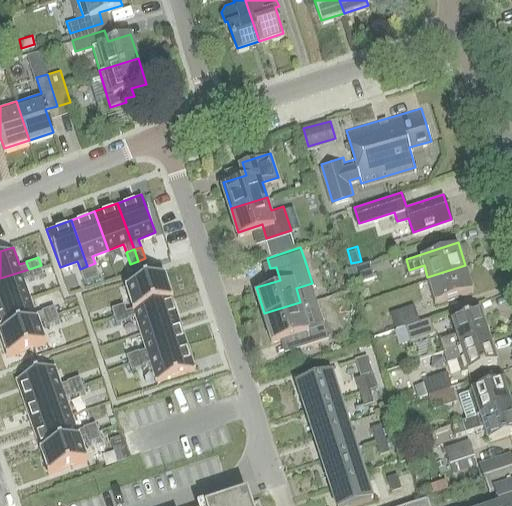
[(371,258),(346,267),(351,281),(376,273),(371,258)]
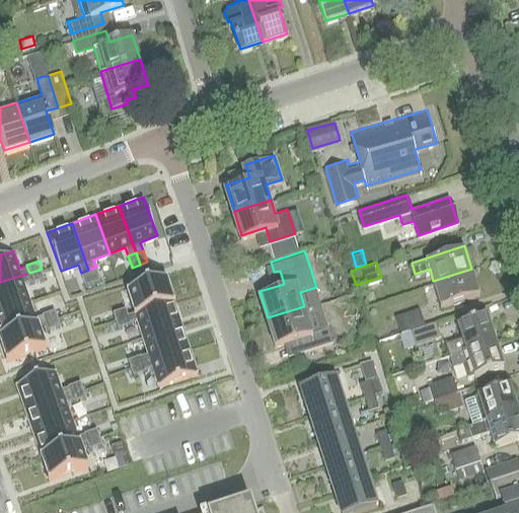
[(96,267),(88,270),(93,282),(100,279),(96,267)]
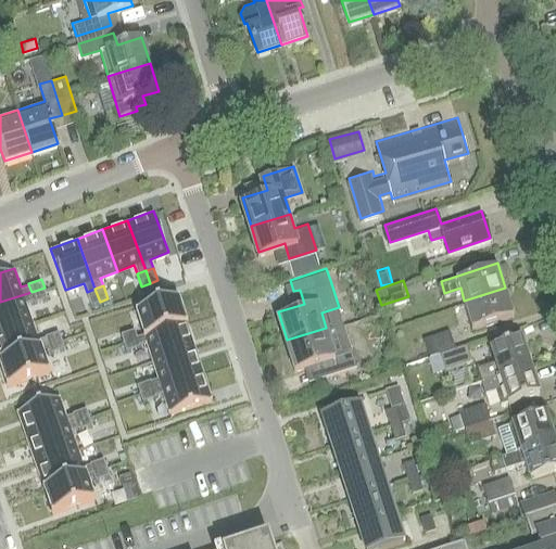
[(45,288),(32,292),(34,299),(47,295),(45,288)]
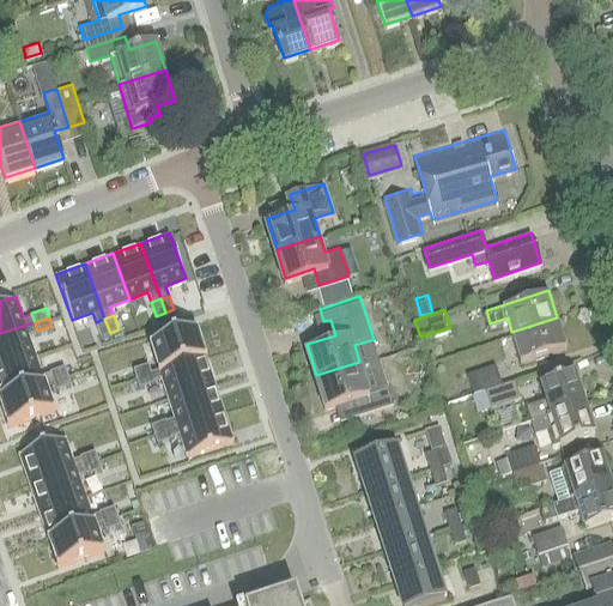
[(566,345),(557,317),(511,332),(520,359),(566,345)]
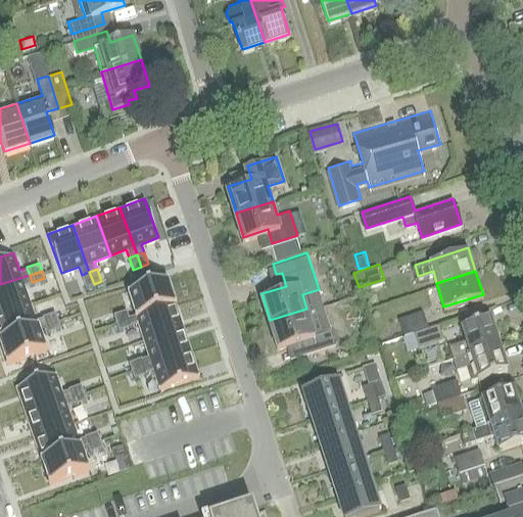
[(89,272),(82,275),(86,287),(94,284),(89,272)]
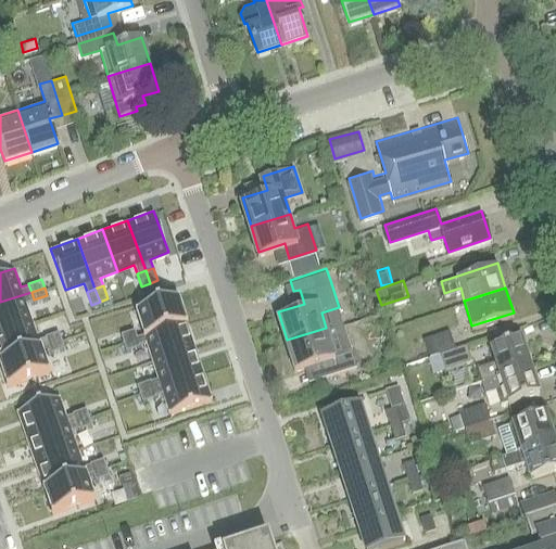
[(32,292),(0,302),(0,330),(33,319),(26,302),(34,299),(32,292)]
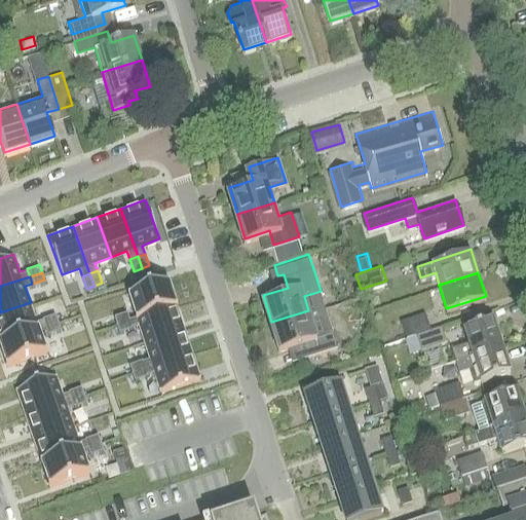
[(168,280),(128,293),(136,316),(176,303),(168,280)]
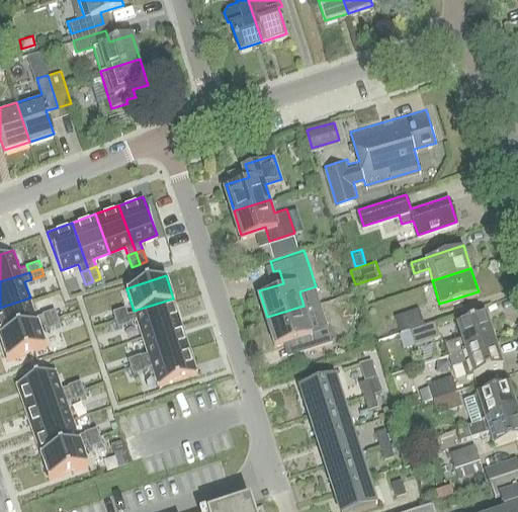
[(30,297),(0,308),(0,334),(38,322),(46,319),(42,312),(35,315),(30,297)]
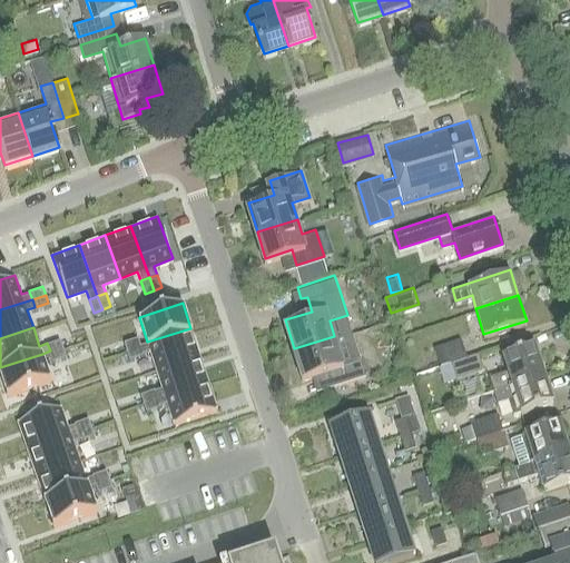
[(147,342),(139,344),(143,352),(150,349),(156,368),(199,354),(190,328),(147,342)]
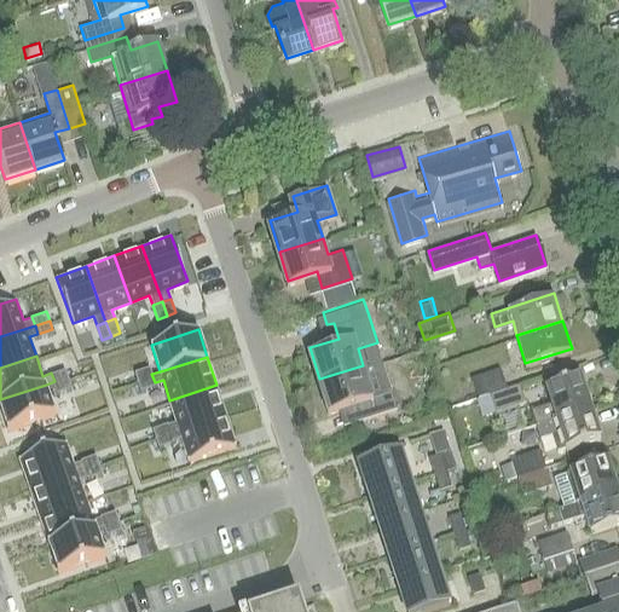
[(149,365),(134,370),(137,379),(151,374),(149,365)]
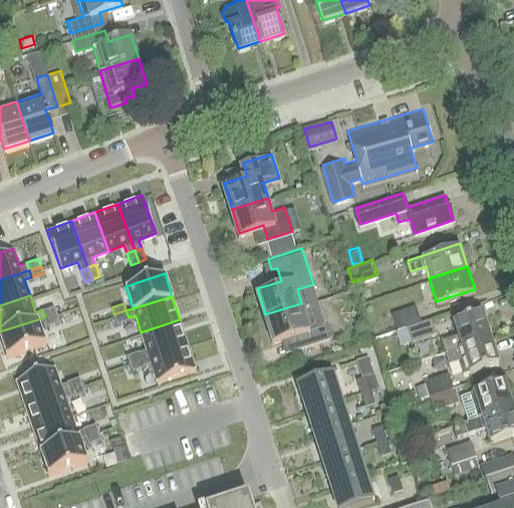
[(301,303),(265,314),(273,339),(297,331),(301,345),(329,336),(321,311),(305,316),(301,303)]
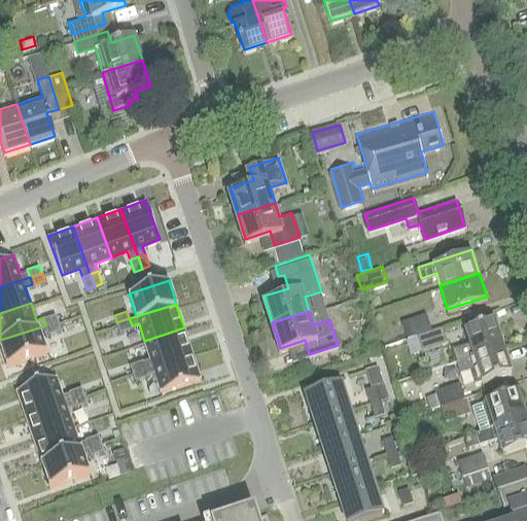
[(407,337),(418,333),(431,328),(426,311),(401,319),(407,337)]
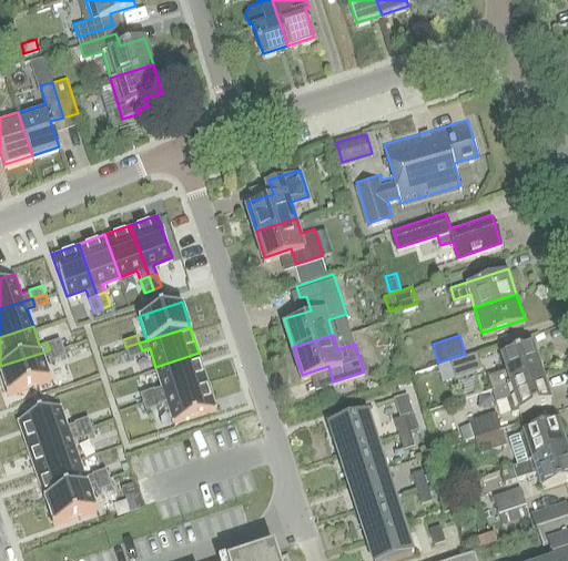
[(60,337),(47,342),(50,349),(63,345),(60,337)]
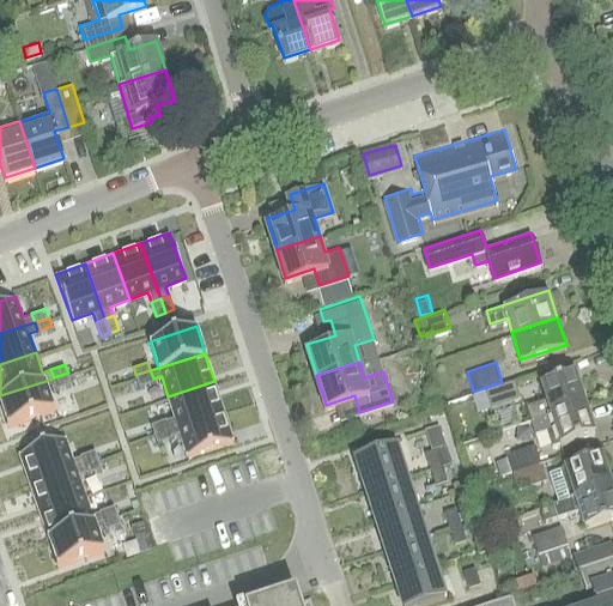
[(528,403),(532,417),(584,399),(574,368),(540,380),(545,395),(528,403)]
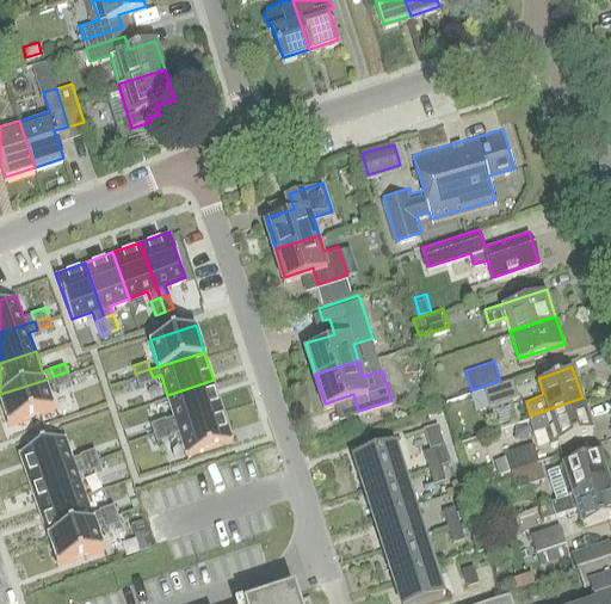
[(149,369),(135,374),(139,383),(153,378),(153,377),(149,369)]
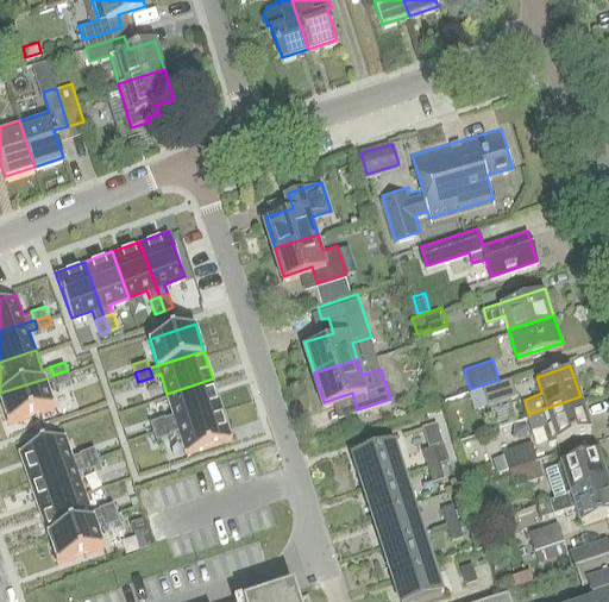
[(68,370),(54,375),(56,384),(70,380),(68,370)]
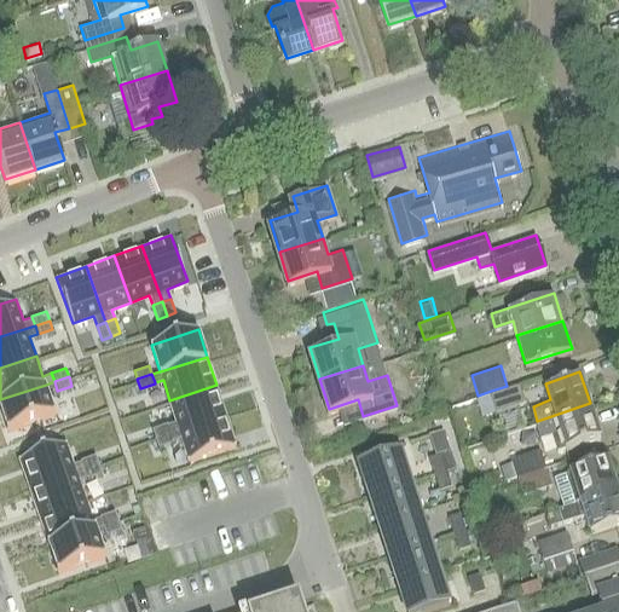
[(491,391),(496,409),(525,399),(520,381),(507,386),(491,391)]
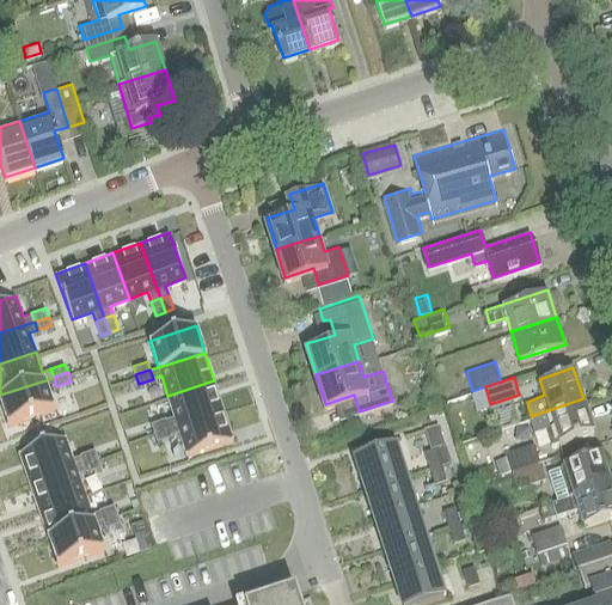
[(46,380),(0,395),(0,398),(8,422),(55,407),(46,380)]
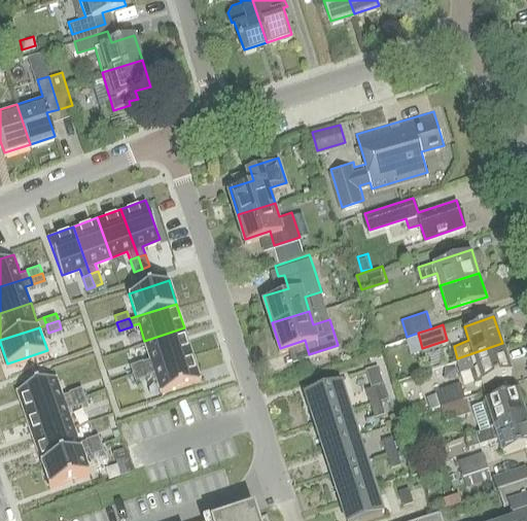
[(149,357),(142,359),(145,367),(191,351),(184,327),(144,341),(149,357)]
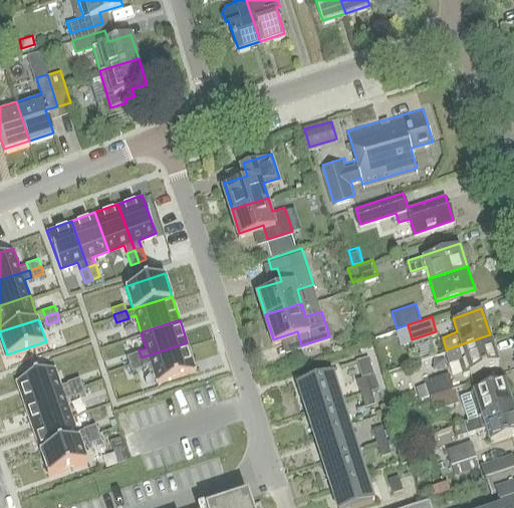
[(490,334),(446,349),(450,361),(458,358),(462,371),(498,359),(490,334)]
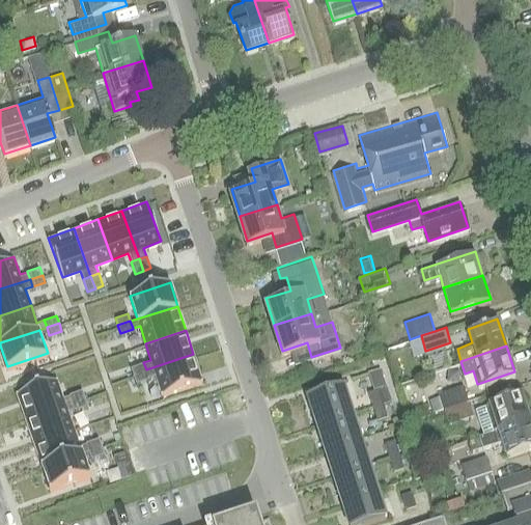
[(193,354),(146,369),(148,377),(156,375),(162,393),(201,380),(193,354)]
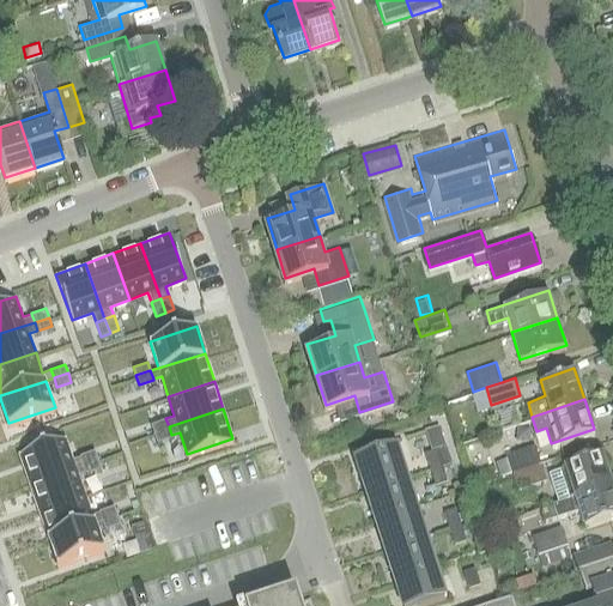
[(165,418),(151,423),(155,431),(169,426),(165,418)]
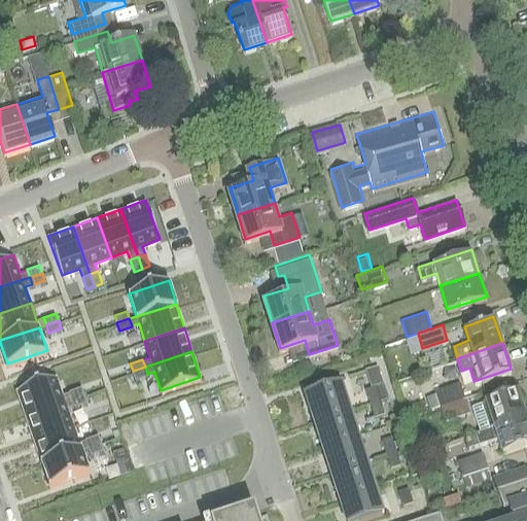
[(383,361),(372,366),(379,384),(390,380),(383,361)]
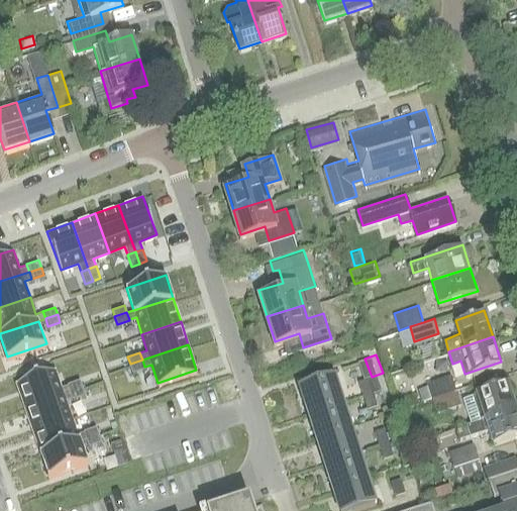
[(142,360),(130,364),(132,372),(144,368),(144,367),(142,360)]
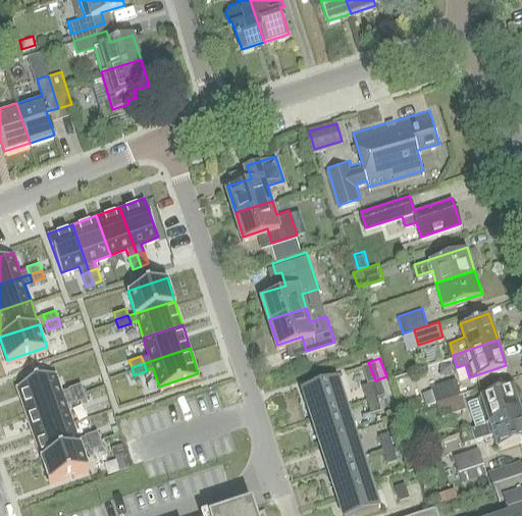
[(56,371),(16,384),(24,410),(71,394),(68,387),(62,389),(56,371)]
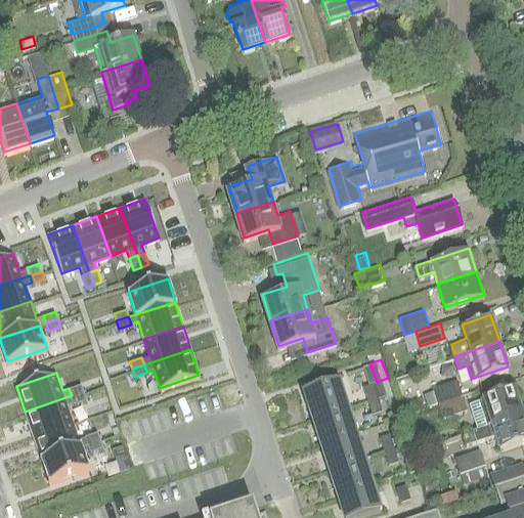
[(304,389),(312,416),(346,404),(338,378),(304,389)]
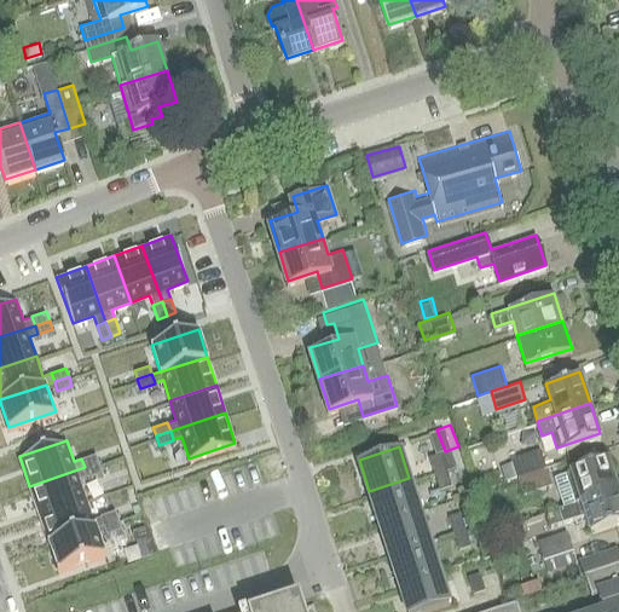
[(536,448),(519,454),(510,456),(510,460),(501,463),(505,478),(516,474),(545,465),(541,446),(536,448)]
